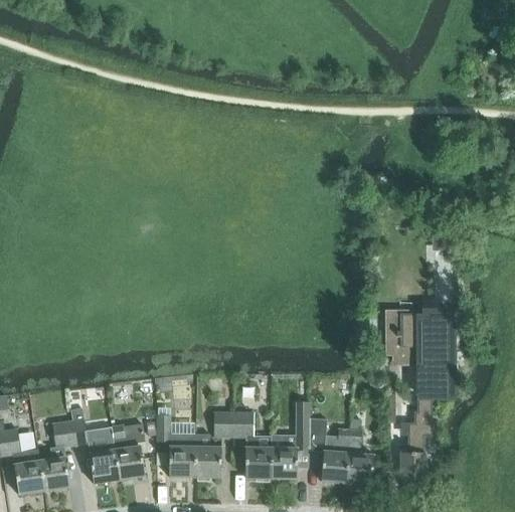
[(459,249),(459,230),(432,230),(432,231),(437,231),(437,244),(458,244),(458,249),(459,249)]
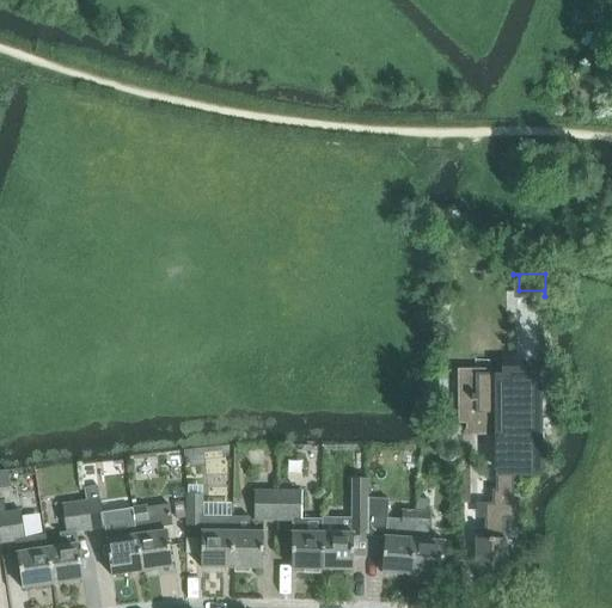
[(506,577),(506,538),(501,538),(501,514),(512,514),(510,468),(536,468),(536,419),(533,419),(533,410),(540,410),(540,374),(510,374),(510,380),(502,381),(502,374),(472,374),(473,410),(478,410),(479,422),(503,422),(502,433),(497,433),(497,468),(502,468),(502,474),(497,474),(497,490),(494,490),(494,503),(490,503),(490,514),(487,514),(487,538),(476,538),(476,577),(506,577)]
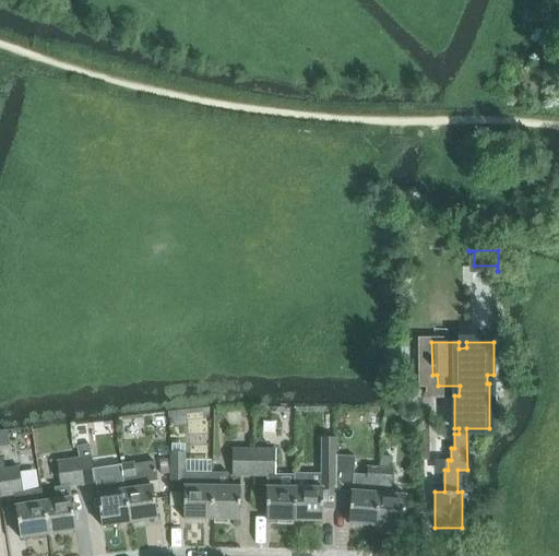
[(429,426),(419,426),(419,458),(429,458),(429,426)]
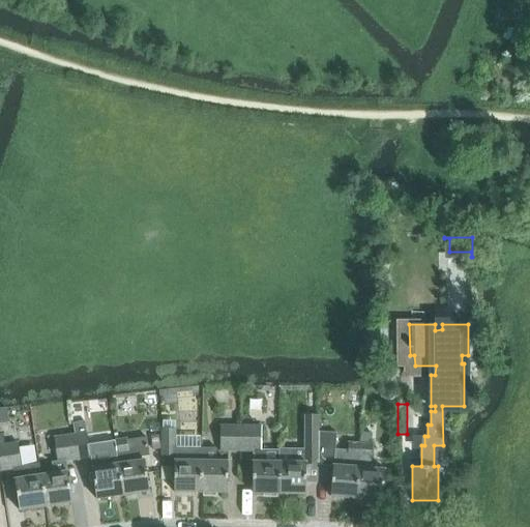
[(278,460),(278,492),(306,492),(306,462),(318,462),(318,430),(318,413),(305,413),(305,447),(278,447),(278,448),(278,460)]
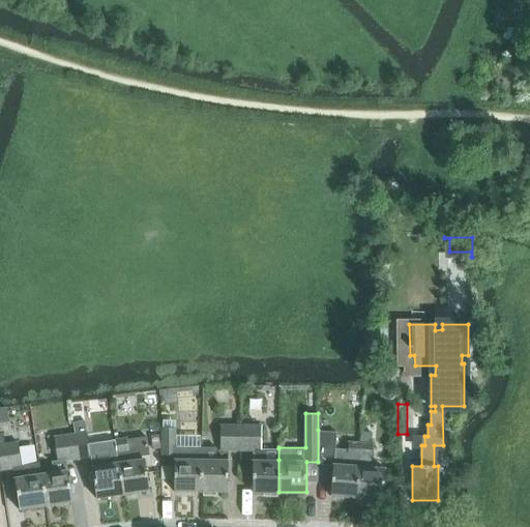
[(85,420),(72,421),(75,433),(78,457),(90,456),(87,431),(85,420)]
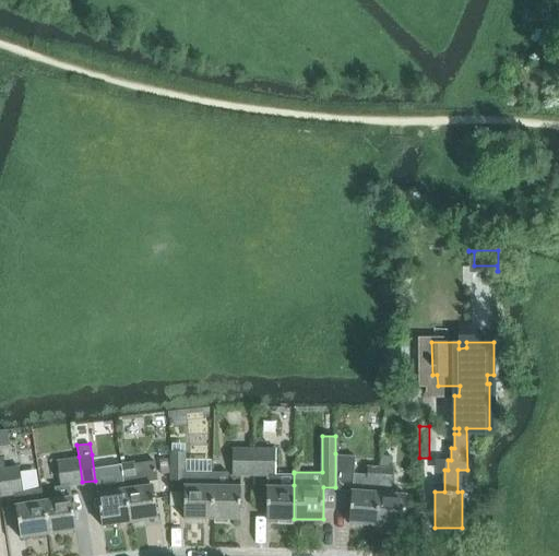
[(253,448),(232,448),(232,473),(253,474),(253,448)]
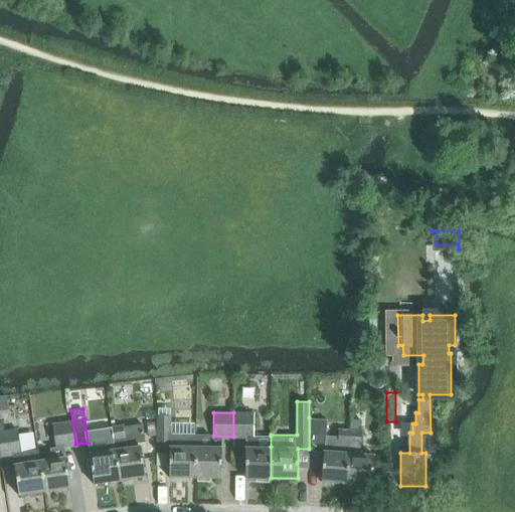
[(253,437),(253,435),(253,412),(233,412),(233,437),(245,437),(253,437)]
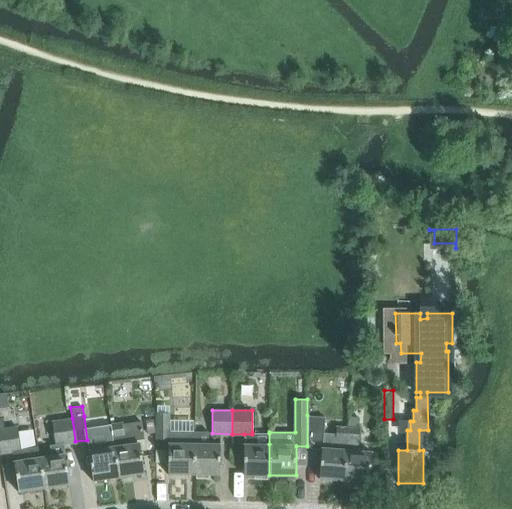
[(169,430),(169,412),(157,412),(156,438),(169,438),(169,430)]
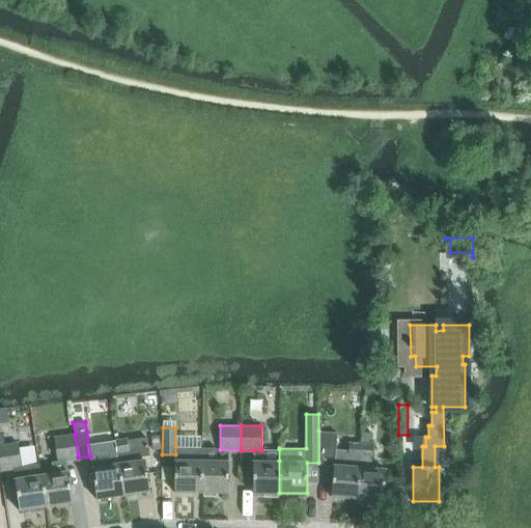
[(334,465),(335,459),(337,432),(318,431),(318,463),(318,464),(334,465)]
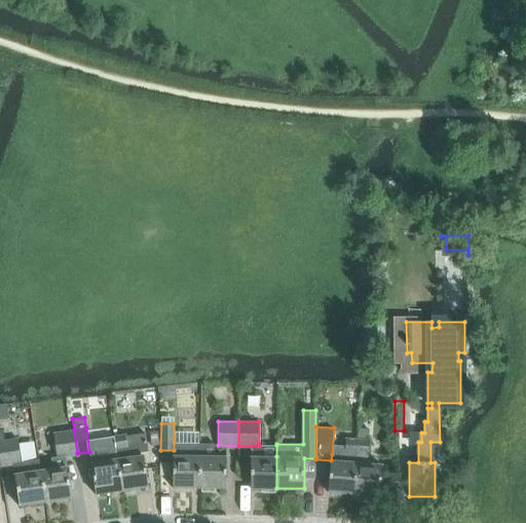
[(58,456),(58,457),(65,455),(77,453),(74,430),(53,432),(58,456)]
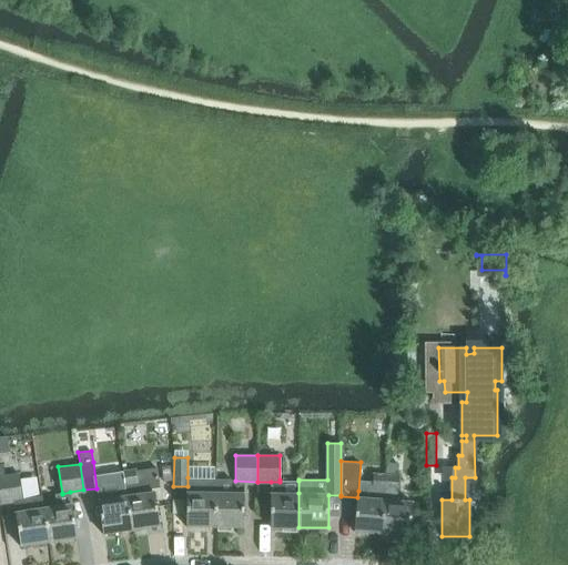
[(170,465),(162,466),(164,480),(172,478),(170,465)]
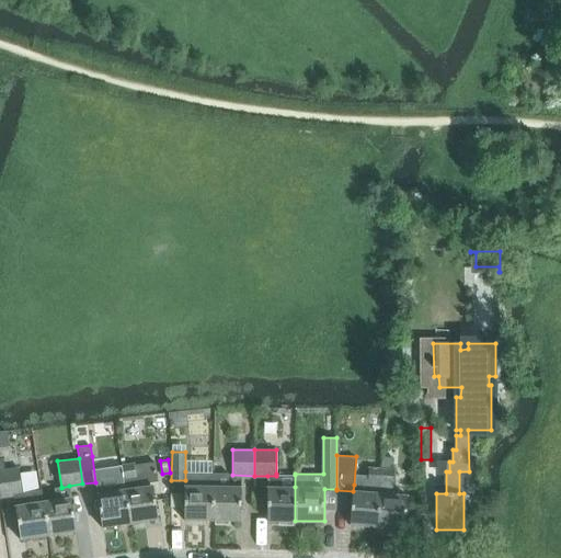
[(129,522),(158,517),(153,486),(140,488),(139,484),(158,480),(155,460),(135,464),(134,463),(121,465),(129,522)]
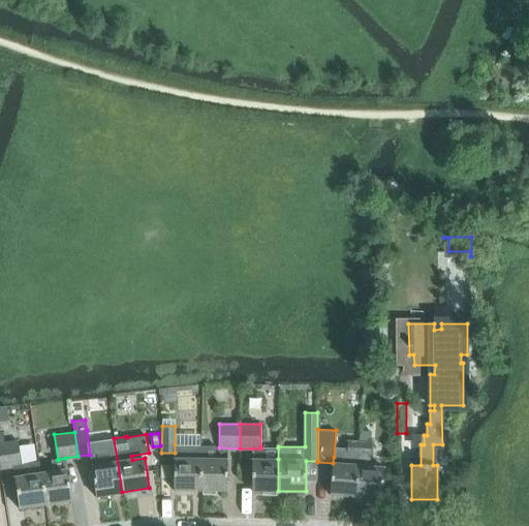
[(93,441),(95,455),(94,458),(91,460),(96,496),(122,492),(114,438),(93,441)]
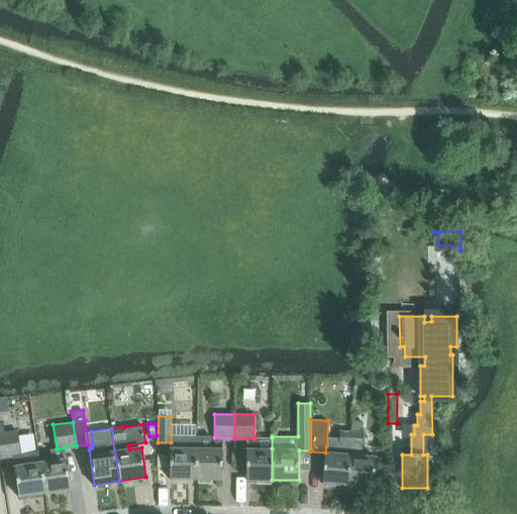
[(39,463),(38,450),(20,453),(17,430),(0,432),(0,450),(1,456),(12,455),(18,496),(44,492),(39,463)]
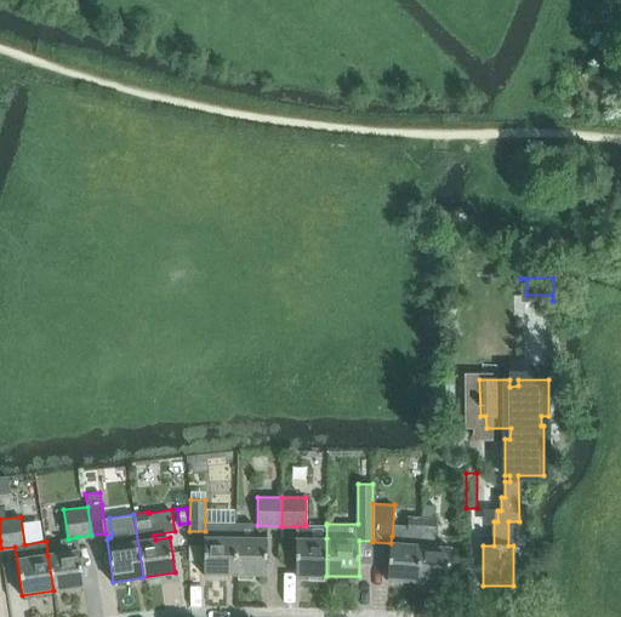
[(408,530),(403,530),(402,530),(400,543),(391,543),(387,580),(417,582),(423,518),(408,516),(408,530)]
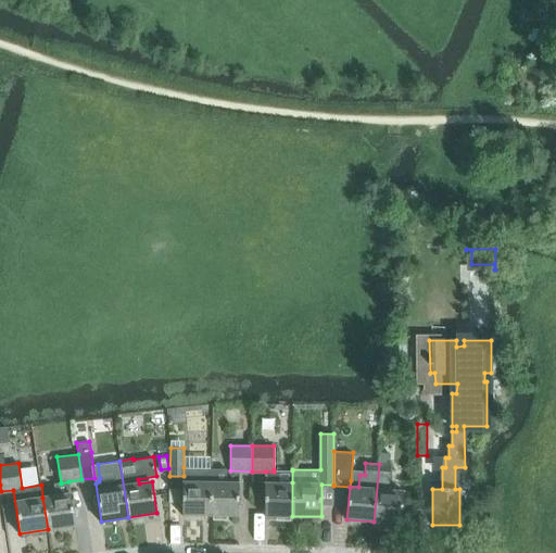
[(379,464),(374,522),(401,524),(404,491),(389,490),(390,464),(379,464)]
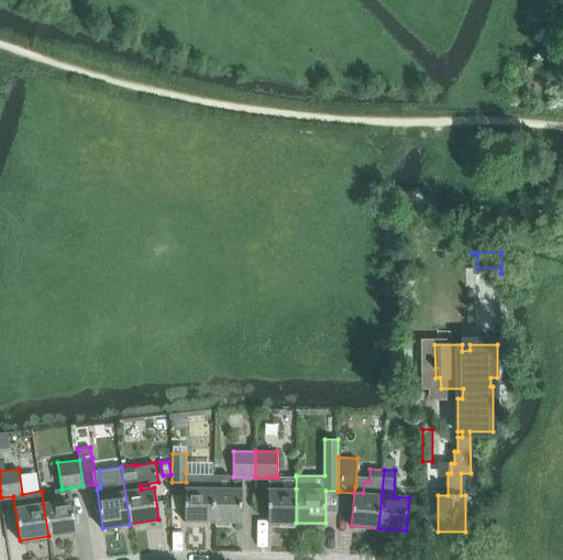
[(212,522),(212,473),(186,473),(186,482),(185,520),(212,522)]
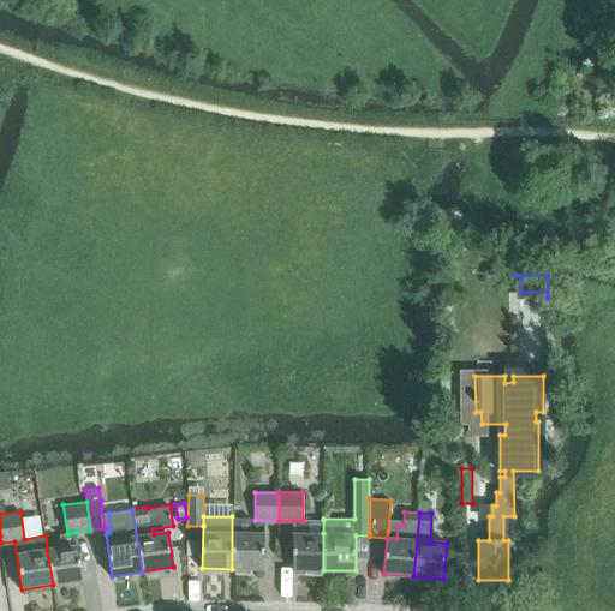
[(232,516),(232,569),(264,569),(264,533),(250,533),(250,517),(232,516)]
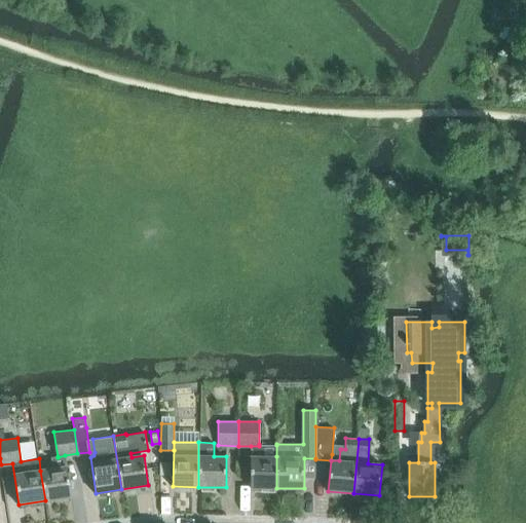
[(276,456),(276,445),(275,445),(259,444),(259,446),(251,446),(251,448),(251,487),(276,488),(276,456)]
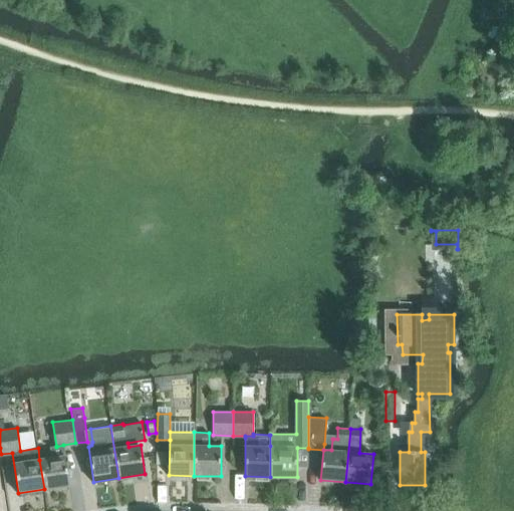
[(69,485),(63,445),(56,447),(56,446),(50,447),(51,453),(52,458),(39,460),(44,489),(69,485)]
